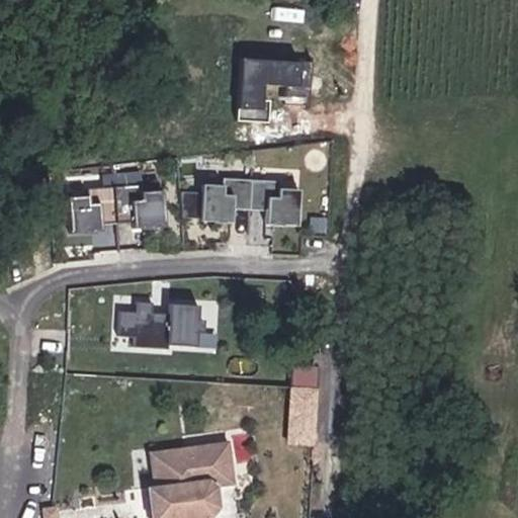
[(227,183),(205,182),(204,222),(238,222),(238,193),(227,193),(227,183)]
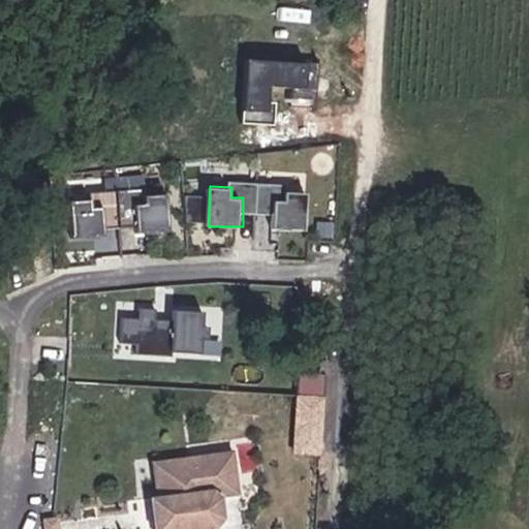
[(309,230),(312,191),(288,190),(288,200),(276,199),(274,227),(309,230)]
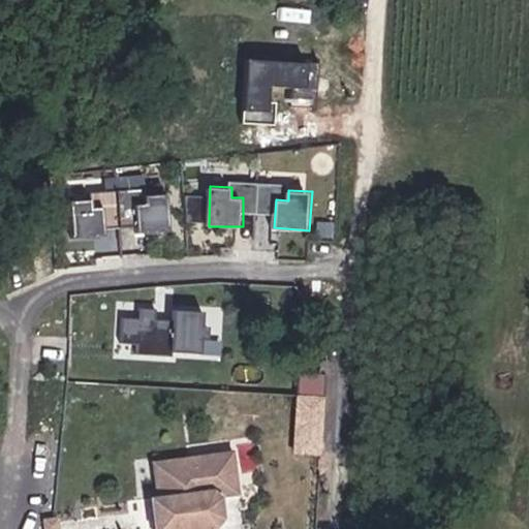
[(174,232),(173,191),(149,192),(149,204),(139,204),(141,234),(174,232)]
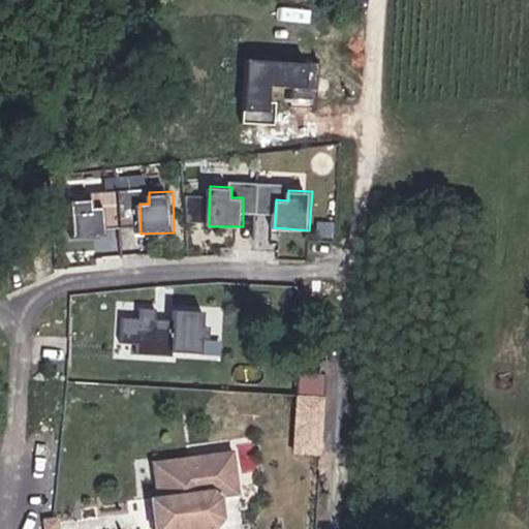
[(97,195),(73,196),(74,237),(107,236),(106,208),(98,208),(97,195)]
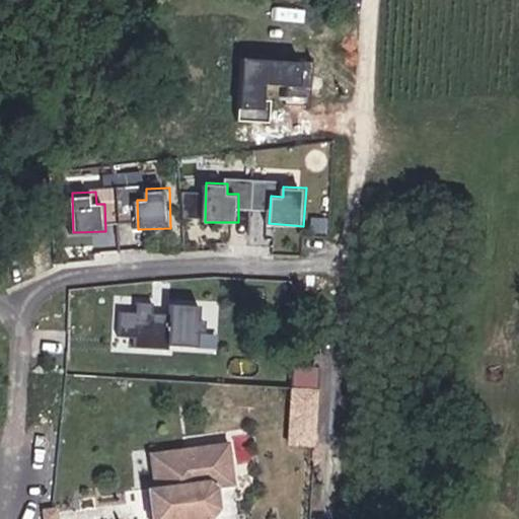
[(202,346),(204,305),(140,301),(139,313),(122,312),(120,337),(135,338),(135,349),(171,351),(171,345),(202,346)]
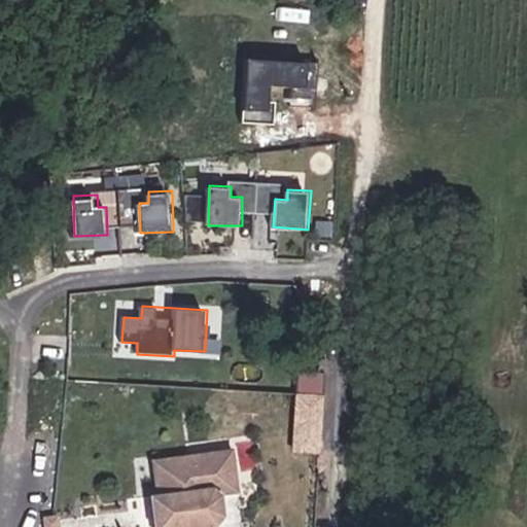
[(323,376),(299,375),(299,392),(322,393),(323,376)]
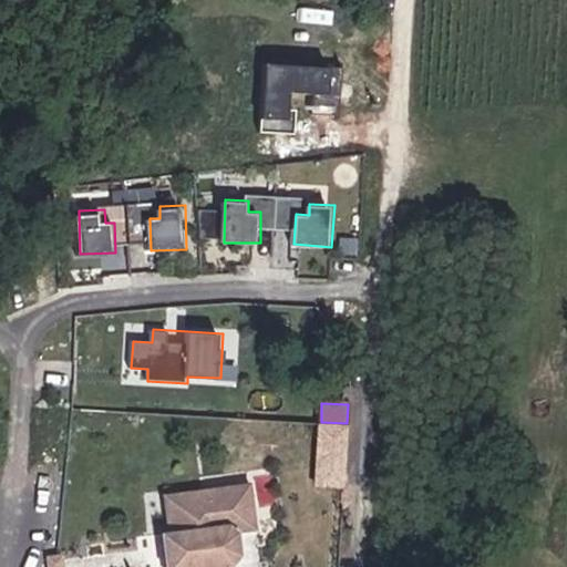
[(347,426),(320,425),(317,486),(343,487),(347,426)]
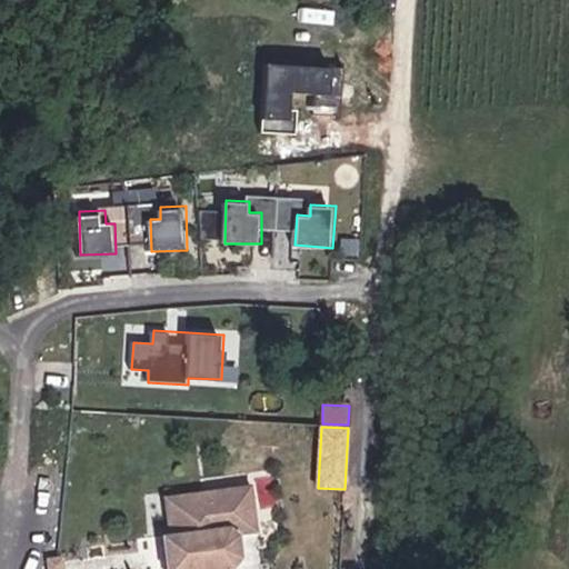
[(255,483),(169,497),(171,535),(163,536),(168,568),(236,568),(240,559),(240,535),(260,532),(255,483)]
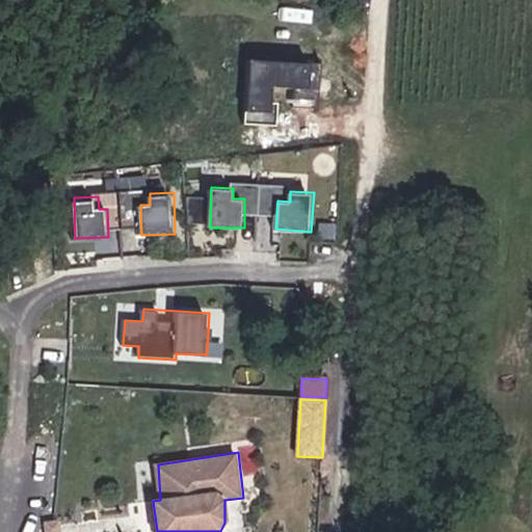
[(62,531),(62,522),(46,524),(47,531),(62,531)]
